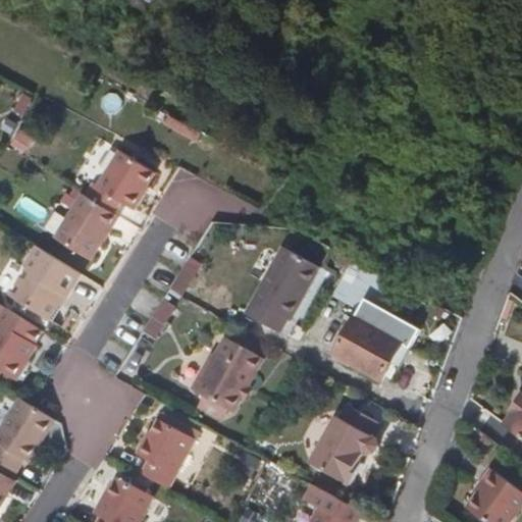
[(91,185),(84,196),(112,212),(118,202),(132,210),(134,208),(141,195),(138,193),(150,171),(116,151),(95,187),(91,185)]
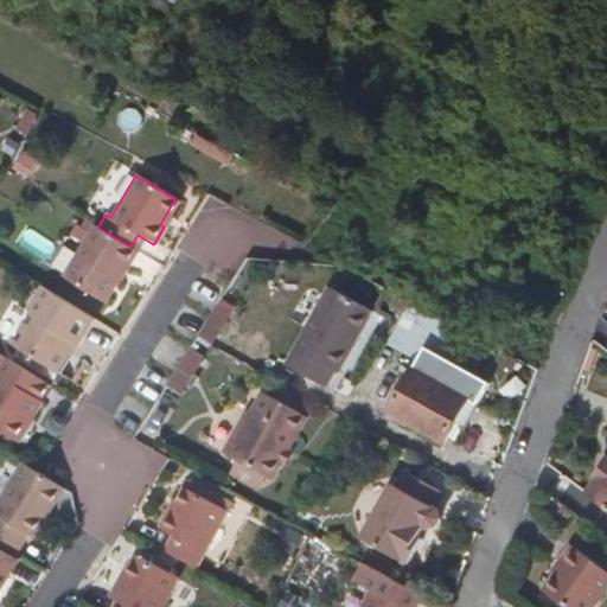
[(135,250),(131,247),(97,228),(95,225),(62,281),(102,305),(116,280),(114,279),(122,264),(126,267),(135,250)]
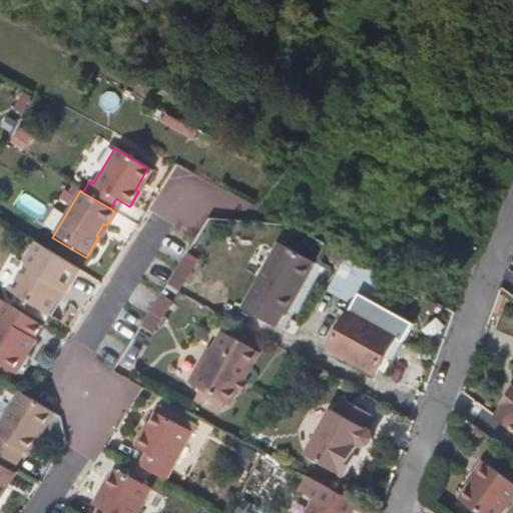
[(286,317),(314,263),(277,243),(242,311),(277,329),(283,315),(286,317)]
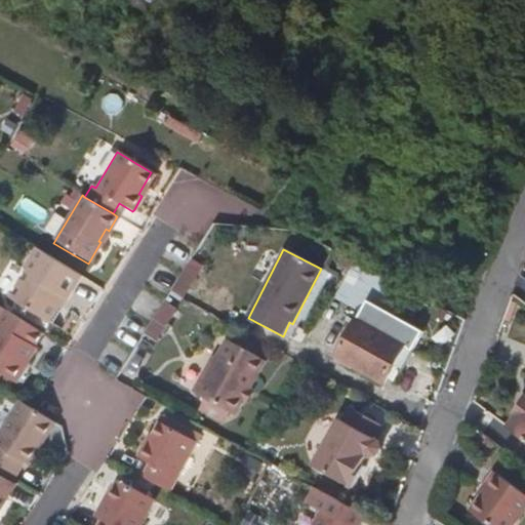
[(67,300),(81,277),(38,250),(27,270),(30,272),(13,299),(50,322),(65,299),(67,300)]
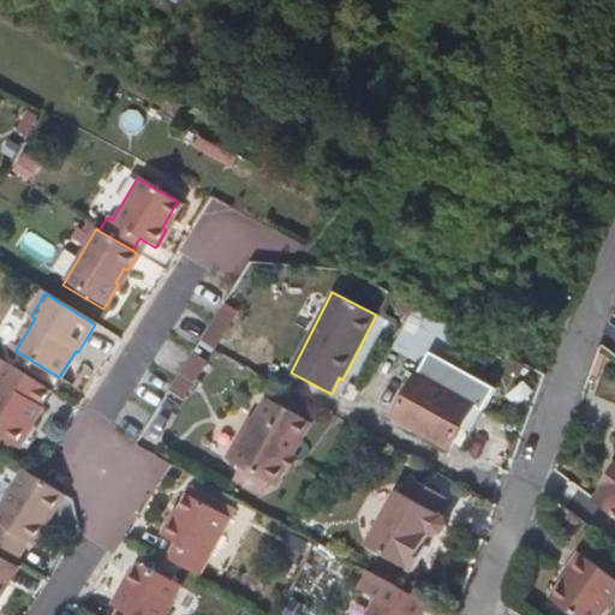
[(407,321),(415,306),(402,299),(394,314),(407,321)]
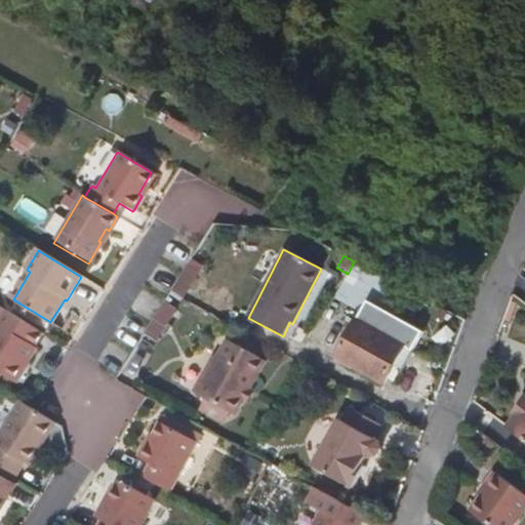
[(405,288),(354,261),(348,274),(332,301),(360,316),(336,360),(381,385),(391,369),(402,348),(409,352),(410,352),(419,333),(390,318),(405,288)]
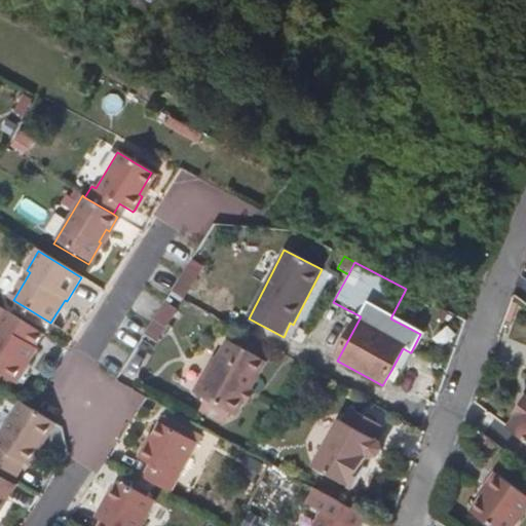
[(201,275),(189,267),(175,289),(188,297),(201,275)]
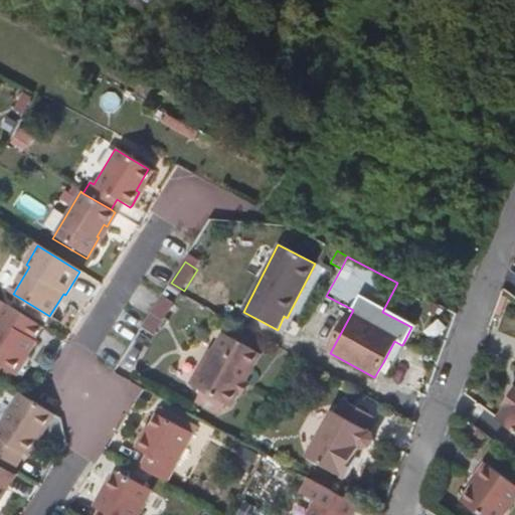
[(182,295),(169,288),(124,358),(137,366),(182,295)]
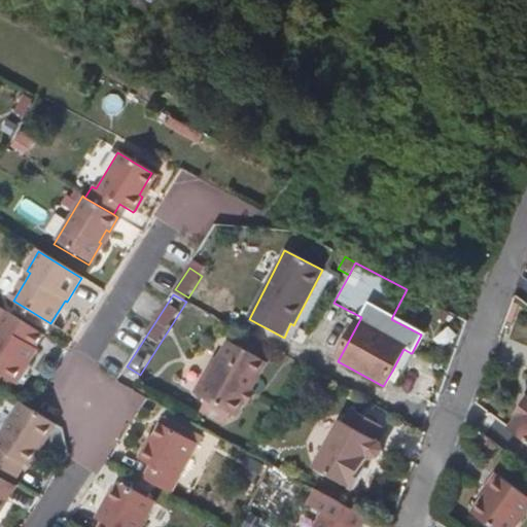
[(45,336),(6,312),(0,321),(0,374),(16,385),(38,351),(37,350),(45,336)]
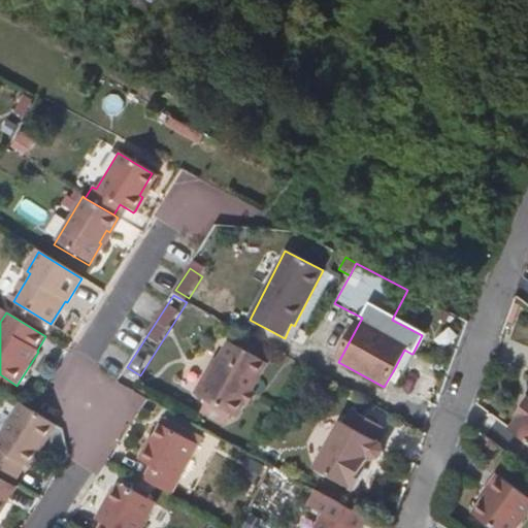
[(252,376),(260,360),(228,343),(199,397),(238,418),(245,403),(252,392),(258,380),(252,376)]
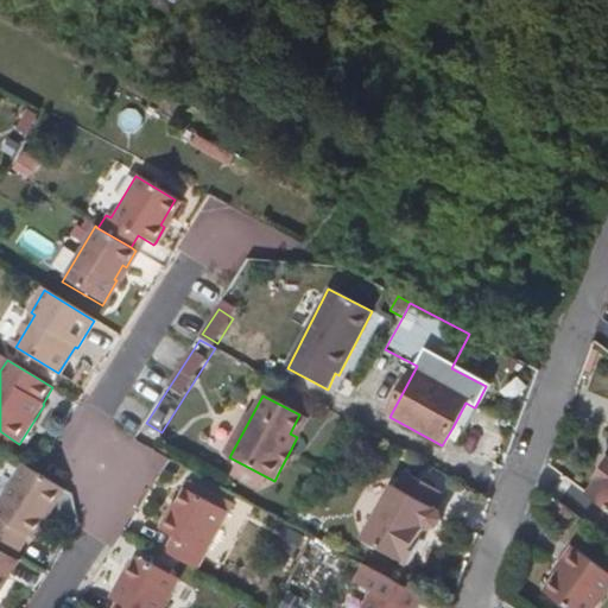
[(461,432),(474,407),(466,403),(453,428),(461,432)]
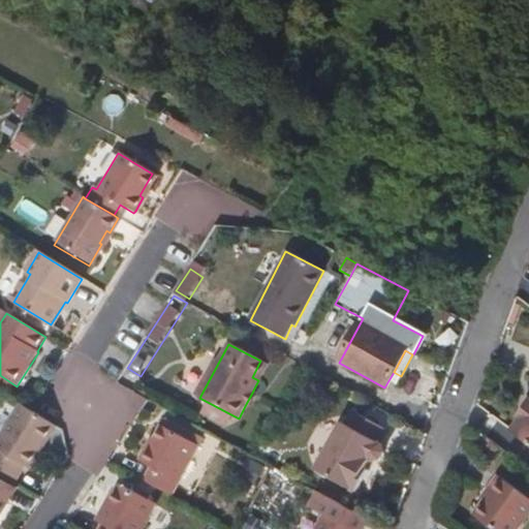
[(258,380),(267,364),(260,361),(252,377),(258,380)]
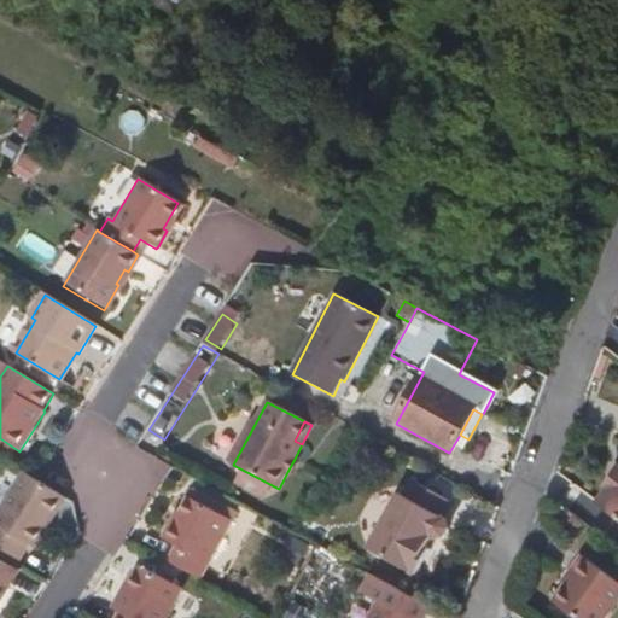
[(298,462),(295,459),(287,472),(292,474),(298,462)]
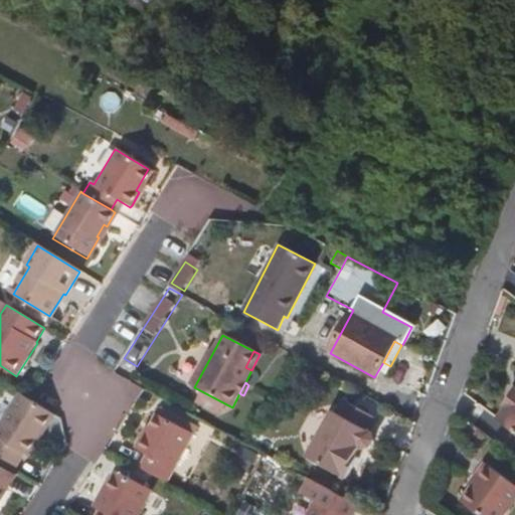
[(514,394),(505,409),(506,410),(499,421),(514,434),(514,394)]
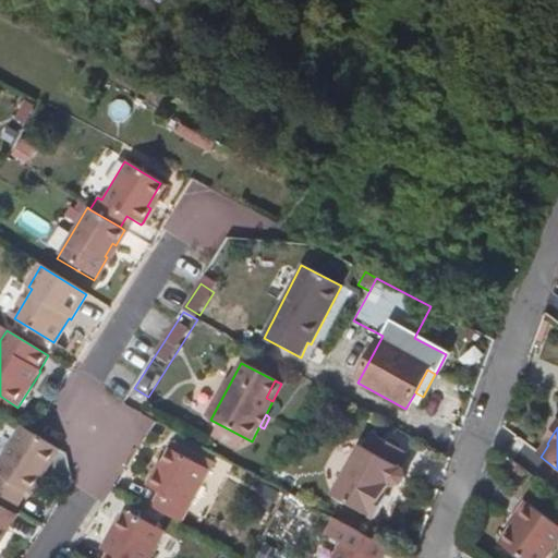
[(57,452),(20,429),(0,461),(0,500),(14,510),(25,493),(32,496),(57,452)]
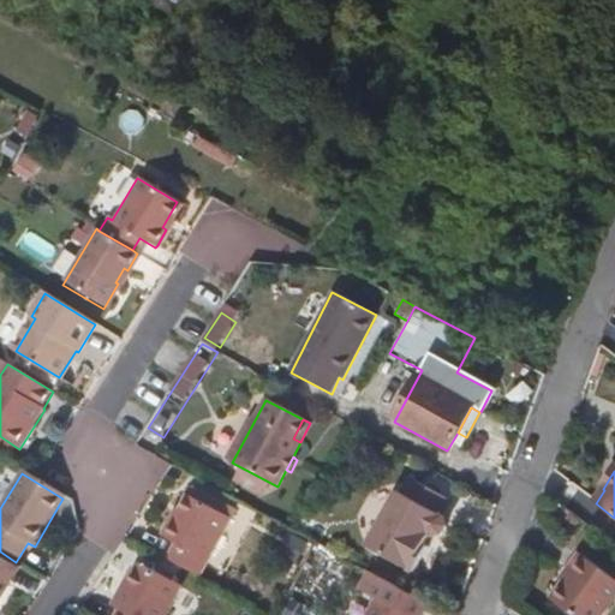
[(417,571),(430,545),(427,544),(424,543),(429,532),(431,535),(436,536),(446,533),(449,526),(446,518),(442,515),(451,501),(412,479),(404,495),(400,493),(370,545),(417,571)]
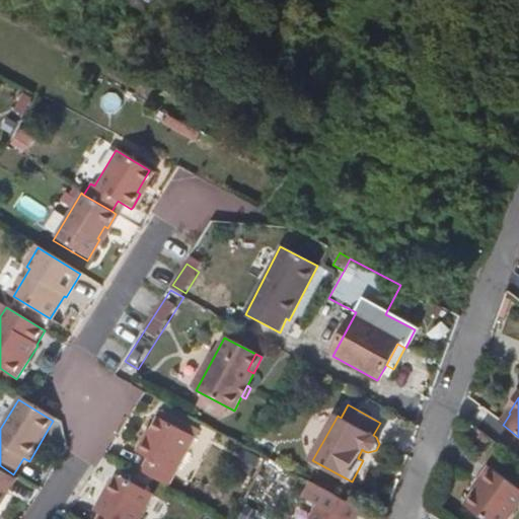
[(193,438),(156,418),(145,438),(142,438),(135,451),(146,457),(139,471),(167,487),(193,438)]
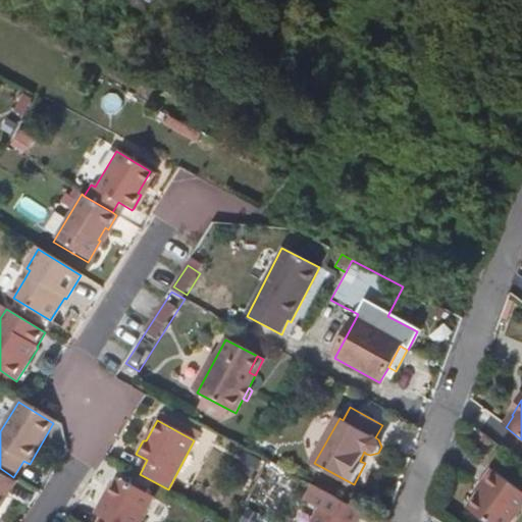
[(13,477),(0,468),(0,474),(14,484),(17,479),(13,477)]
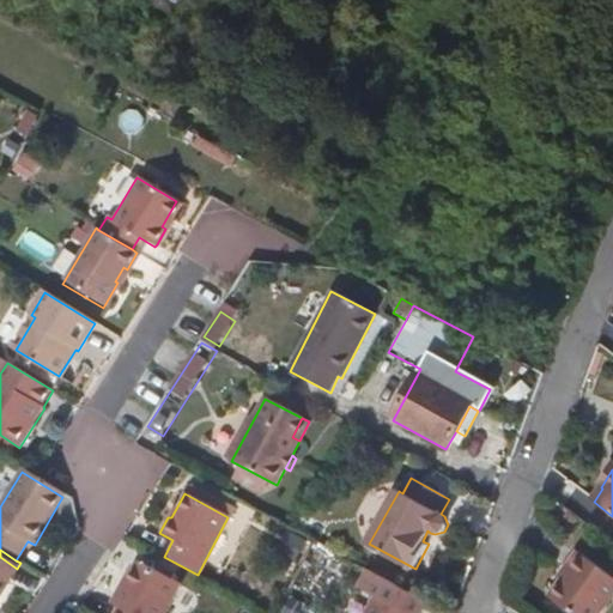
[(565,569),(569,571),(559,584),(598,612),(600,612),(612,595),(612,578),(578,552),(565,569)]
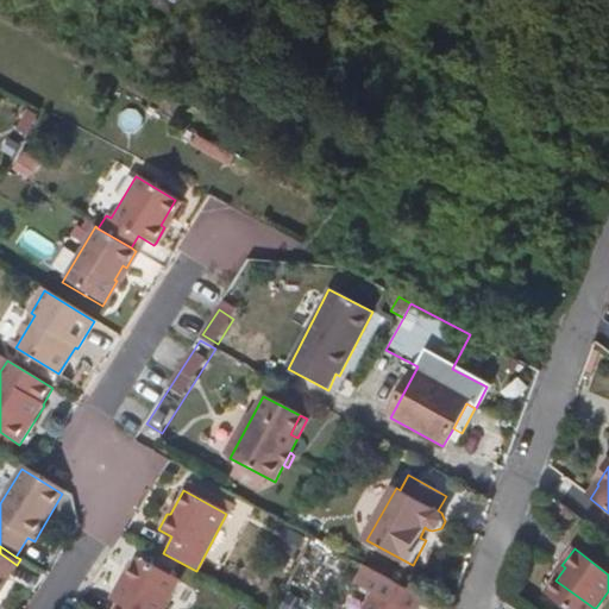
[(0,598),(10,583),(7,582),(17,565),(0,553),(0,598)]
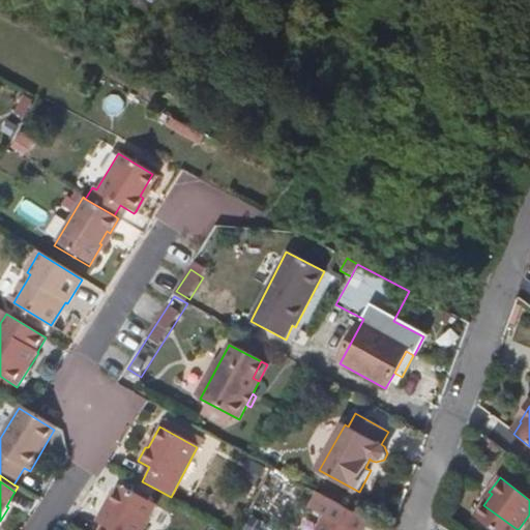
[(137,529),(152,502),(115,483),(95,522),(101,525),(98,529),(137,529)]
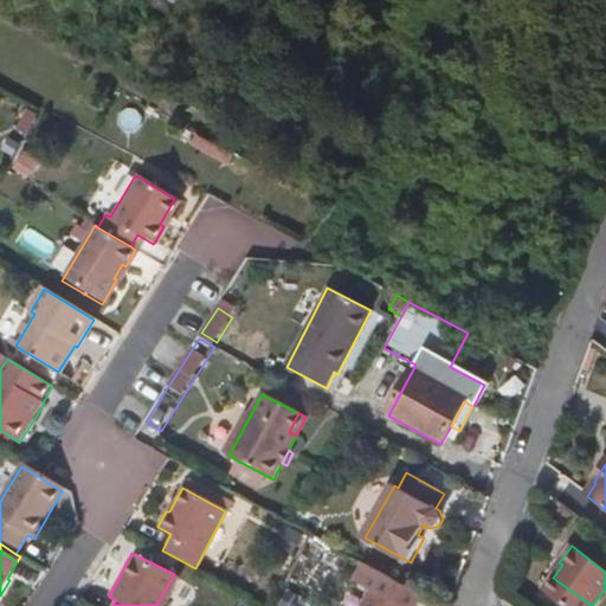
[(408,605),(417,593),(366,566),(358,581),(372,590),(362,605),(408,605)]
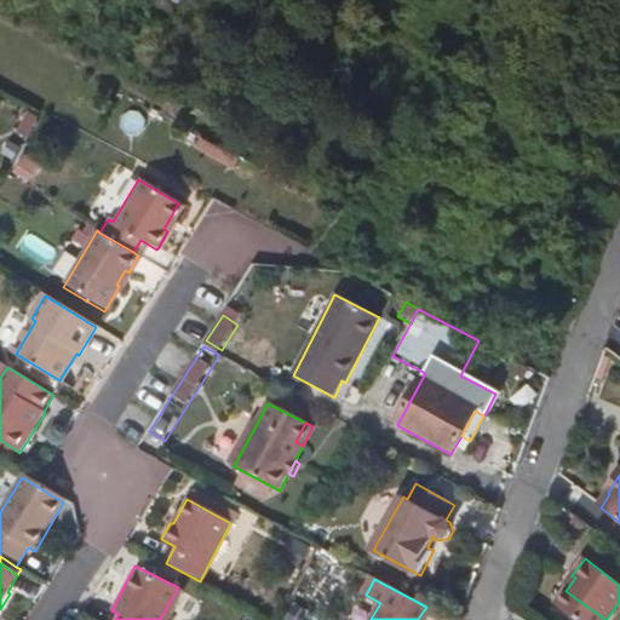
[(604,619),(566,591),(555,604),(575,619),(604,619)]
